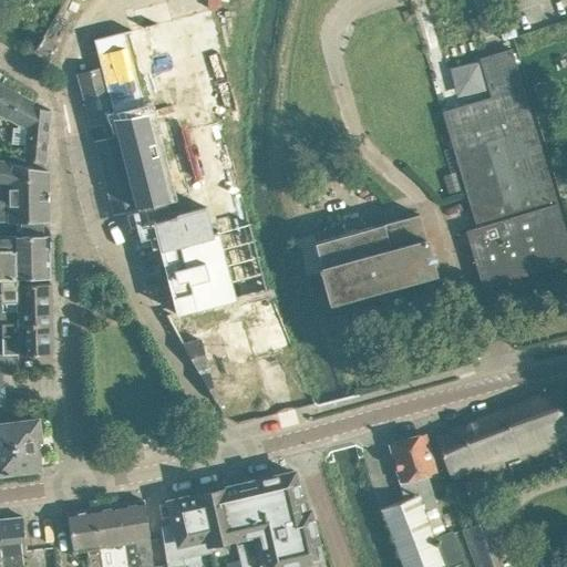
[(516,29),(500,33),(502,42),(518,38),(516,29)]
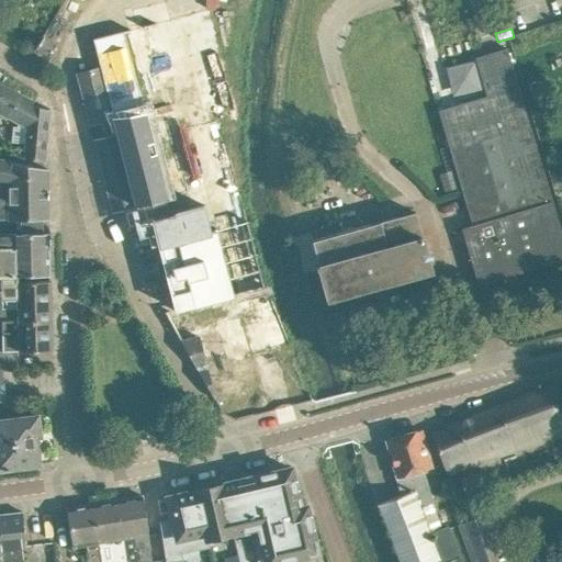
[(123,31),(93,38),(101,67),(103,74),(132,67),(123,31)]
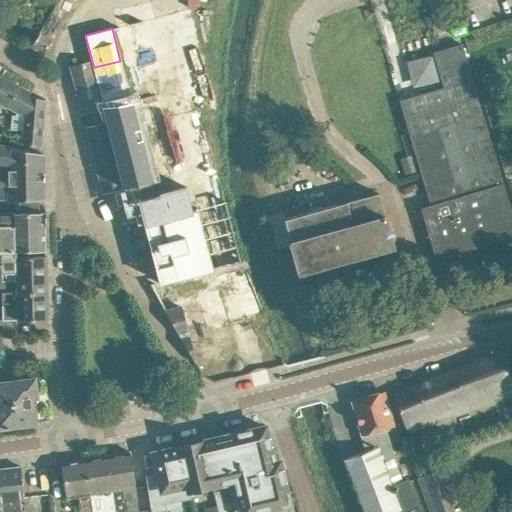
[(44,52),(51,41),(39,34),(32,44),(44,52)]
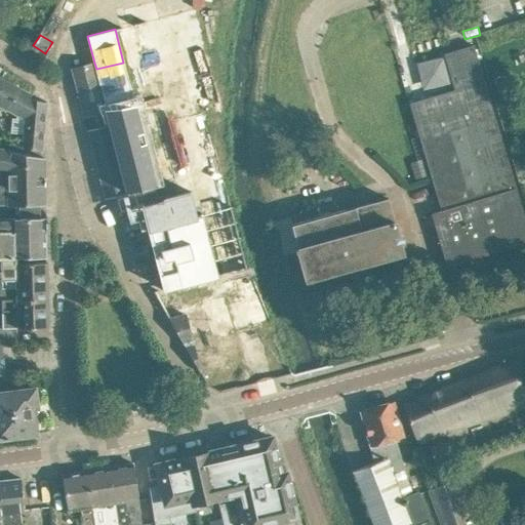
[(454,90),(442,94),(489,254),(524,243),(524,218),(473,45),(444,53),(454,90)]
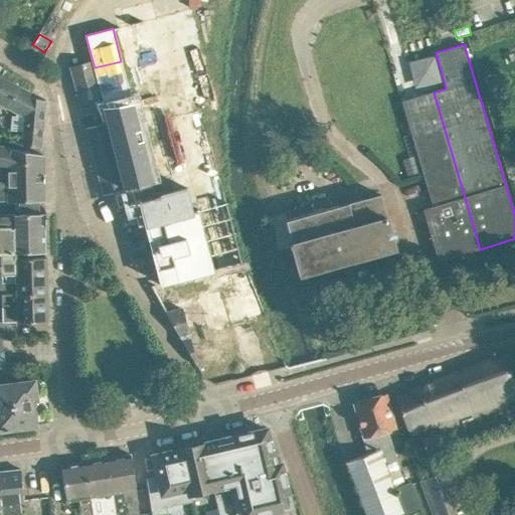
[(93,61),(69,67),(81,115),(104,109),(105,109),(105,107),(103,100),(95,67),(93,61)]
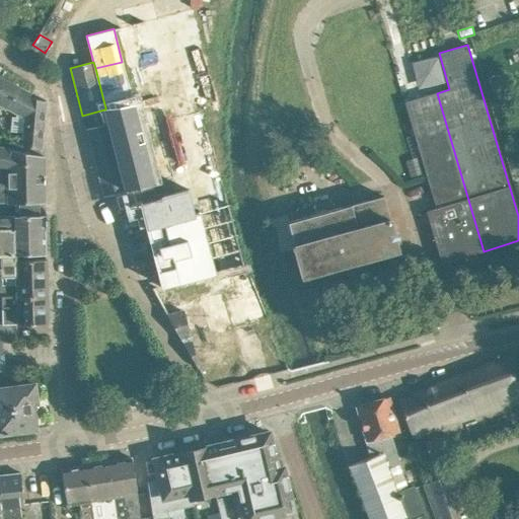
[(122,62),(95,68),(103,100),(131,93),(122,62)]
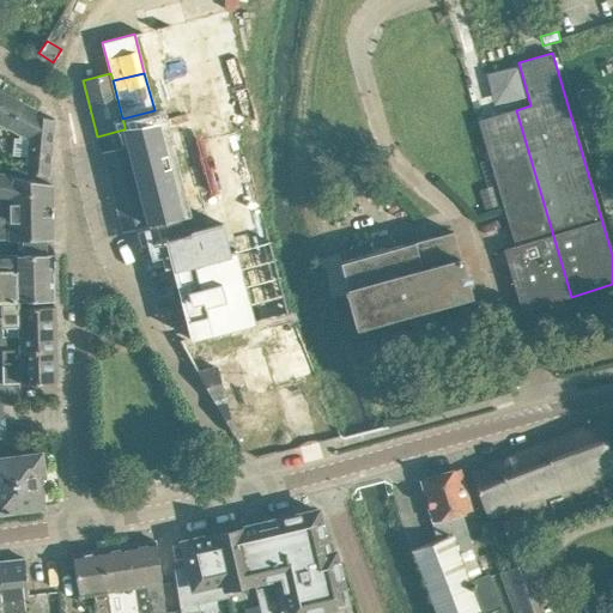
[(49,177),(54,119),(35,115),(37,110),(0,90),(0,122),(29,138),(14,137),(13,155),(28,156),(26,173),(49,177)]
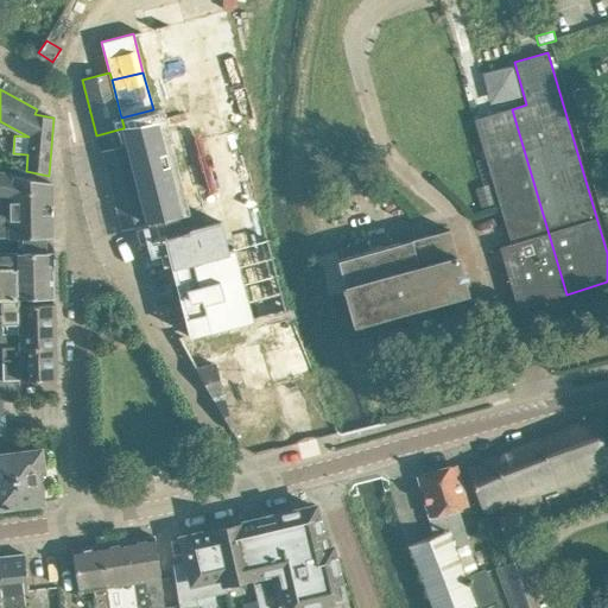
[(567,295),(512,109),(474,120),(511,244),(499,247),(517,305),(518,309),(567,295)]
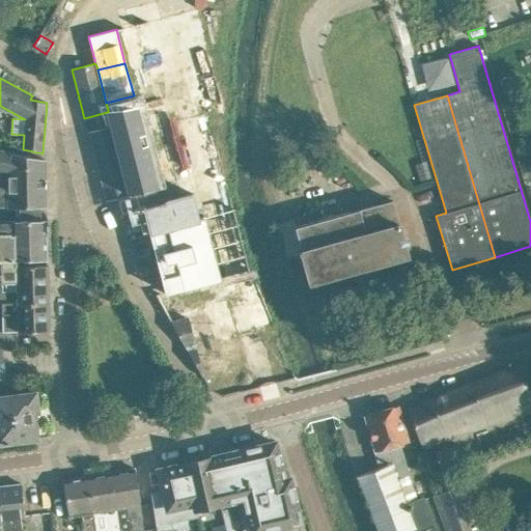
[(111,127),(88,133),(106,200),(129,194),(133,211),(144,207),(159,267),(162,276),(166,292),(221,279),(205,217),(198,219),(192,194),(162,201),(137,104),(108,110),(108,112),(107,112),(111,127)]
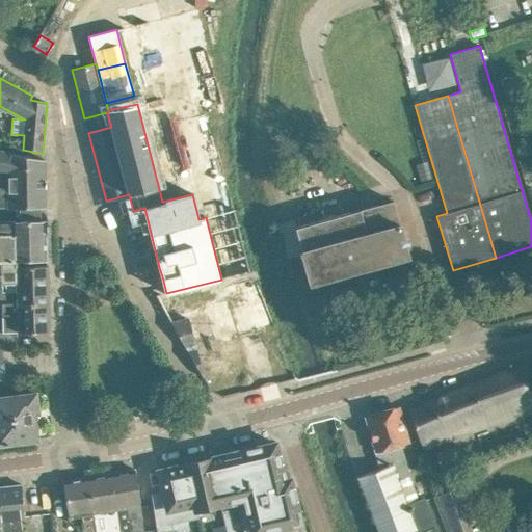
[(46,207),(45,160),(0,151),(0,171),(1,171),(1,188),(0,187),(0,206),(8,207),(8,208),(19,208),(19,218),(41,218),(40,208),(46,207)]
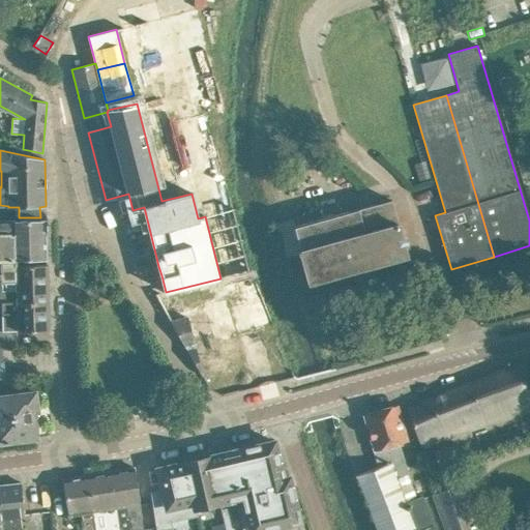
[(428,162),(415,165),(419,182),(433,178),(428,162)]
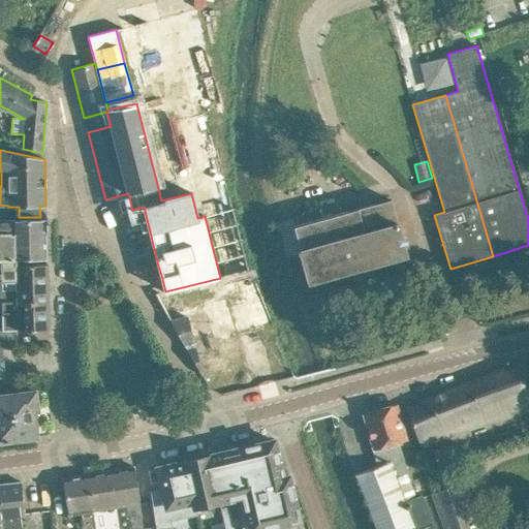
[(222,185),(211,188),(213,196),(224,193),(222,185)]
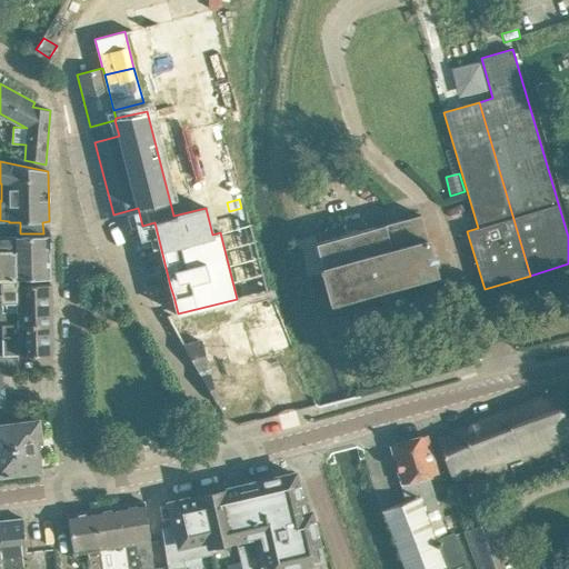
[(437,273),(431,252),(428,239),(426,240),(419,215),(316,242),(313,235),(299,239),(318,306),(437,273)]
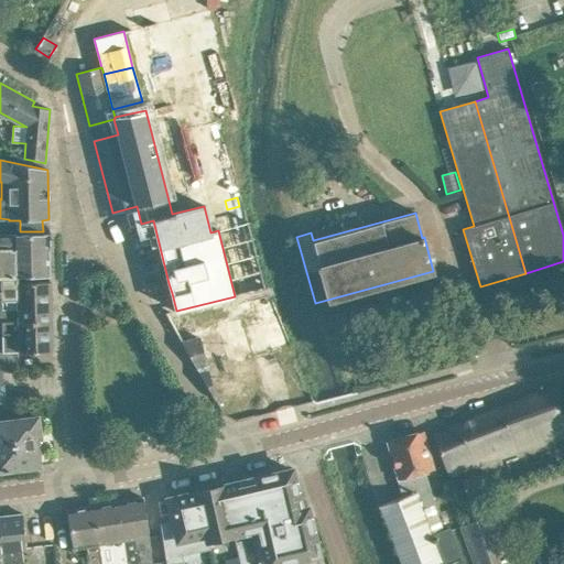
[(50,277),(50,250),(50,249),(50,234),(43,235),(43,231),(20,231),(20,235),(0,234),(0,277),(19,277),(50,277)]
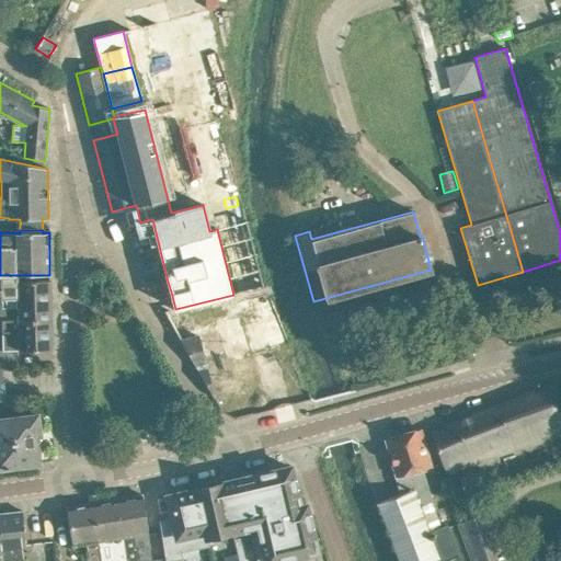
[(50,321),(49,282),(49,279),(19,281),(19,275),(0,275),(0,320),(2,320),(50,321)]
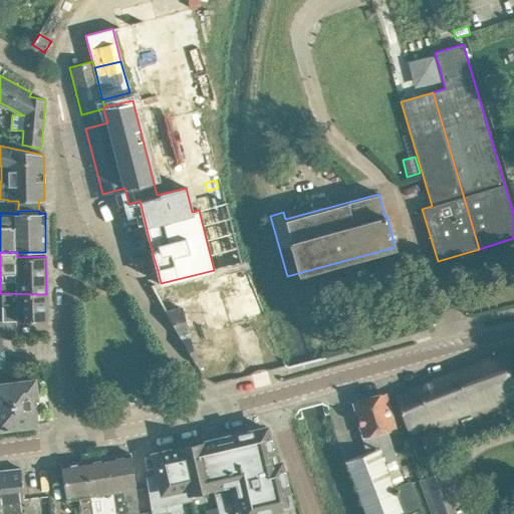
[(179,285),(168,288),(171,300),(182,297),(179,285)]
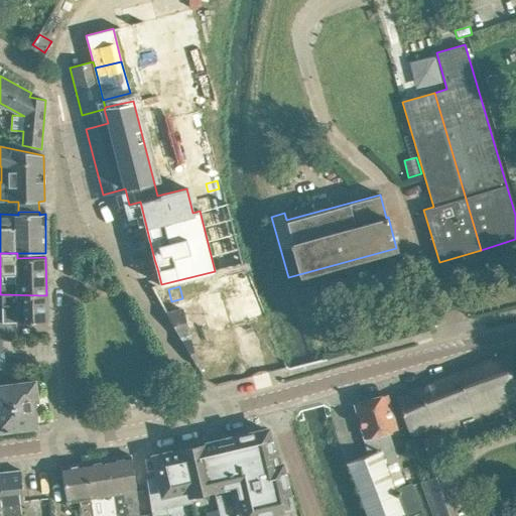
[(168,289),(154,293),(161,304),(171,301),(168,289)]
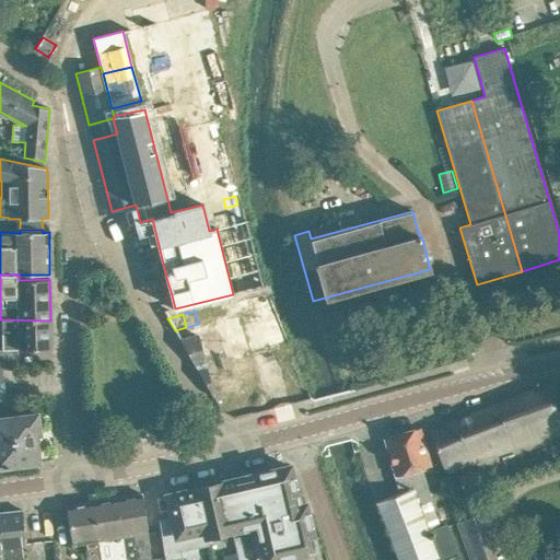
[(51,349),(50,321),(2,319),(2,350),(0,349),(0,364),(1,364),(19,364),(19,350),(51,349)]
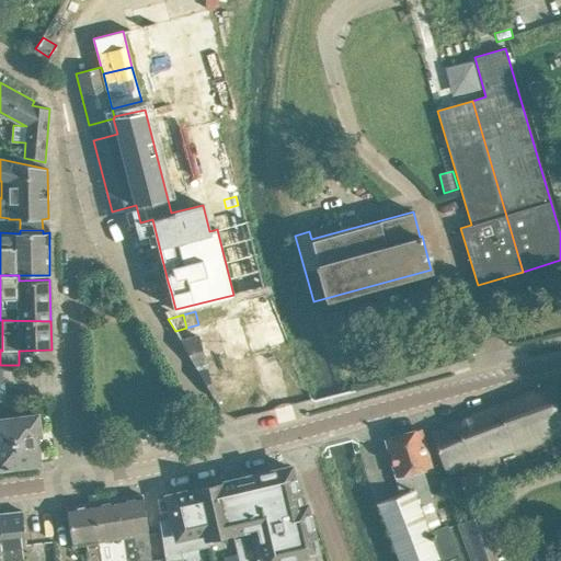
[(186,328),(175,331),(180,340),(201,334),(198,324),(186,328)]
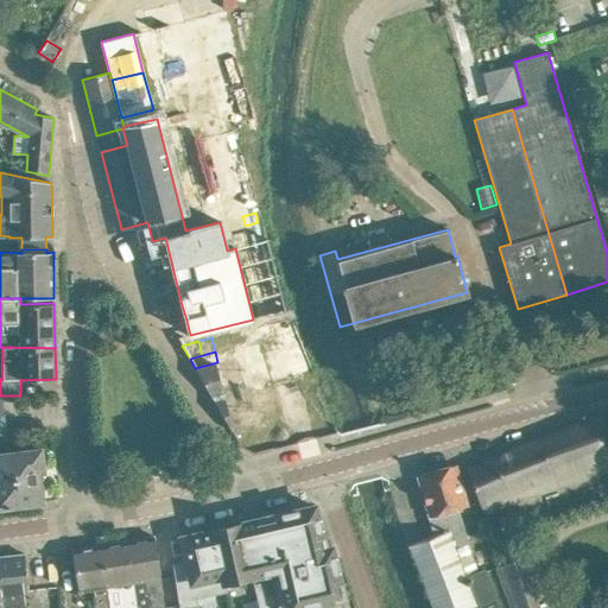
[(217,362),(195,368),(201,377),(220,372),(217,362)]
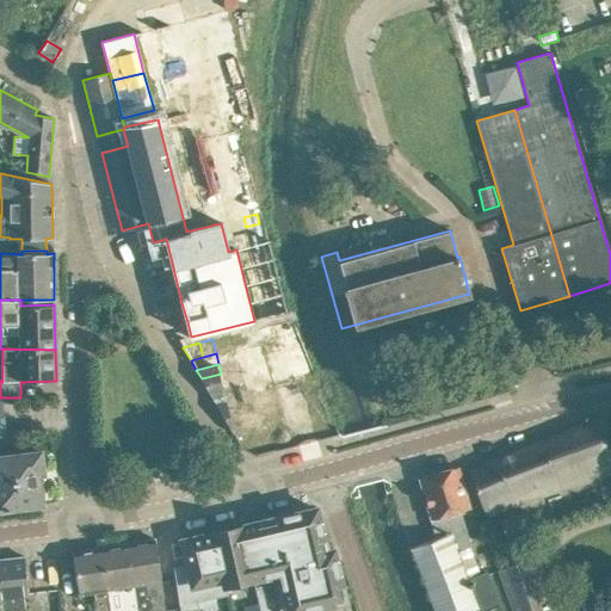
[(221,374),(202,378),(207,388),(223,383),(221,374)]
